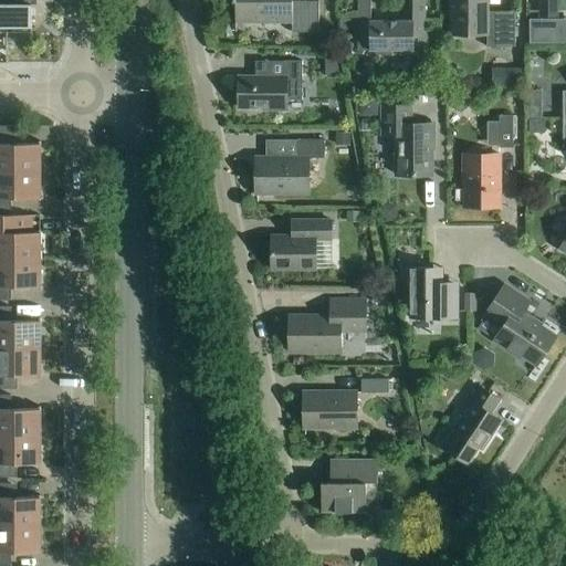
[(11,7),(10,0),(0,0),(0,45),(7,46),(7,32),(31,32),(31,7),(11,7)]
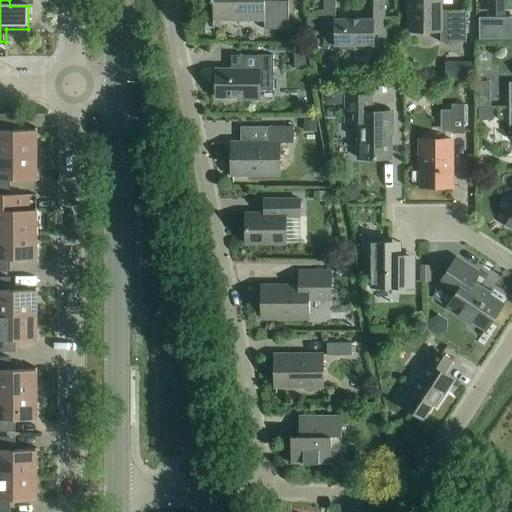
[(210,0),(210,2),(213,2),(213,20),(264,20),(264,30),(288,30),(288,2),(264,2),(264,0),(210,0)]
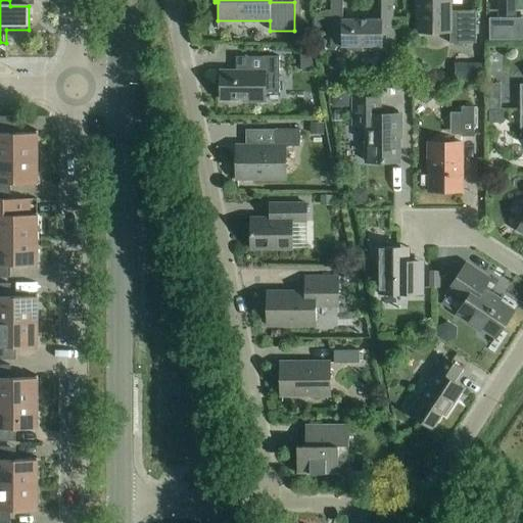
[(350,47),(350,52),(373,52),(373,47),(392,47),(391,0),(380,0),(380,20),(342,20),(342,0),(330,0),(331,47),(350,47)]
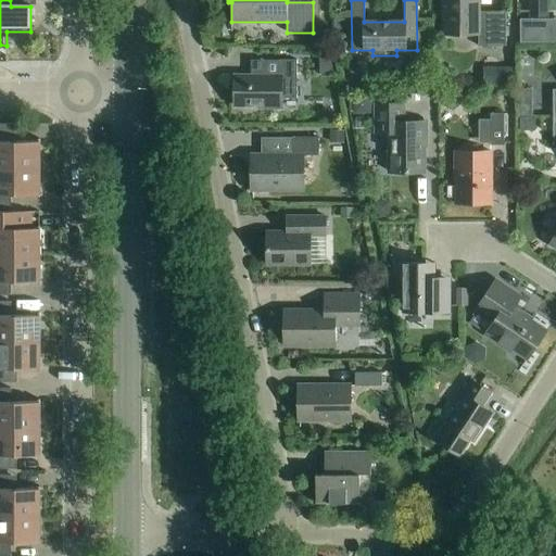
[(442,0),(443,35),(478,35),(478,47),(505,47),(505,12),(478,12),(478,0),(442,0)]
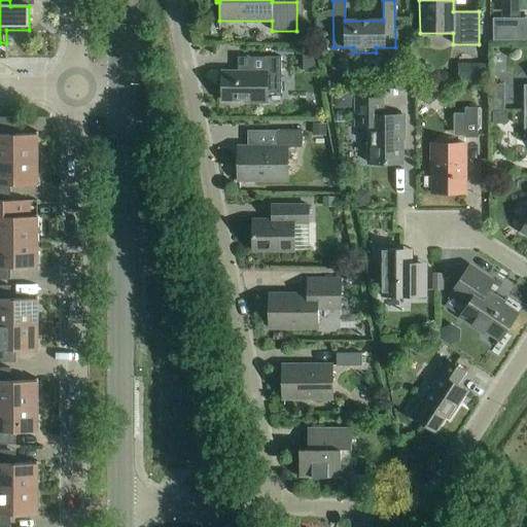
[(501,0),(502,11),(502,18),(519,18),(518,0),(501,0)]
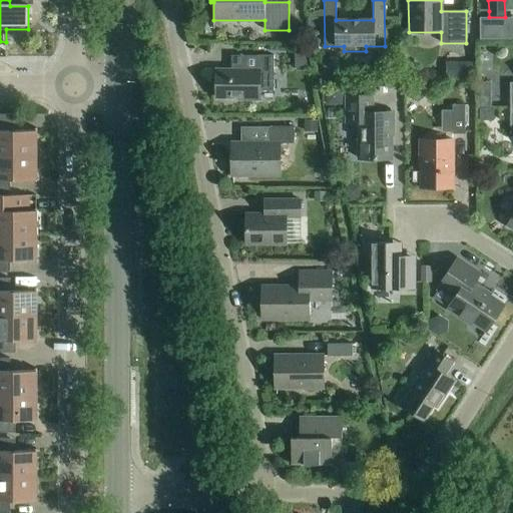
[(318,28),(318,14),(310,14),(310,28),(318,28)]
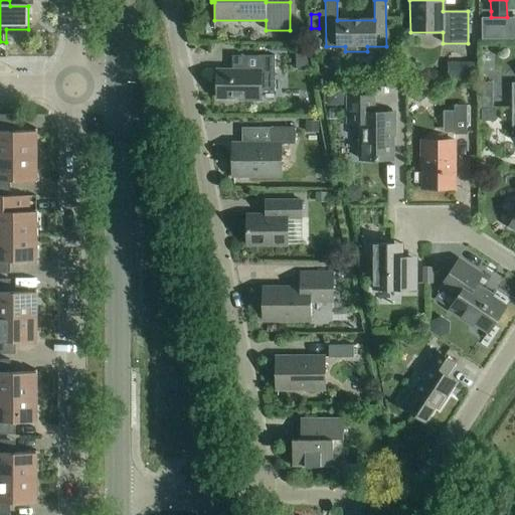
[(307,58),(307,47),(296,48),(296,58),(307,58)]
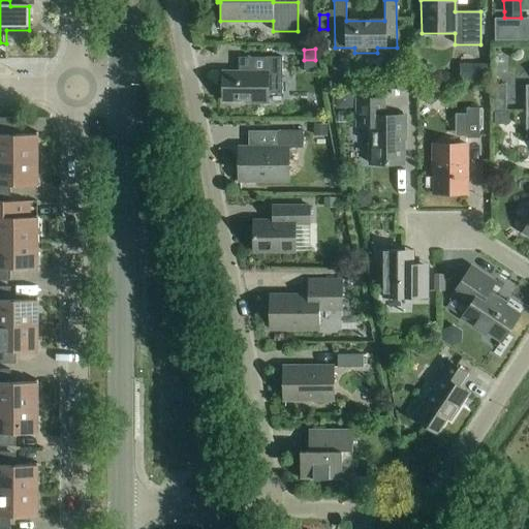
[(248,104),(268,104),(268,94),(282,94),(282,58),(265,58),(265,72),(222,72),(222,101),(248,101),(248,104)]
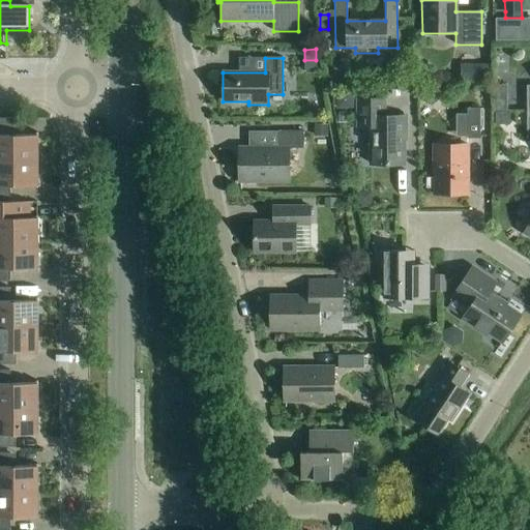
[(473,65),(473,82),(490,82),(490,65),(473,65)]
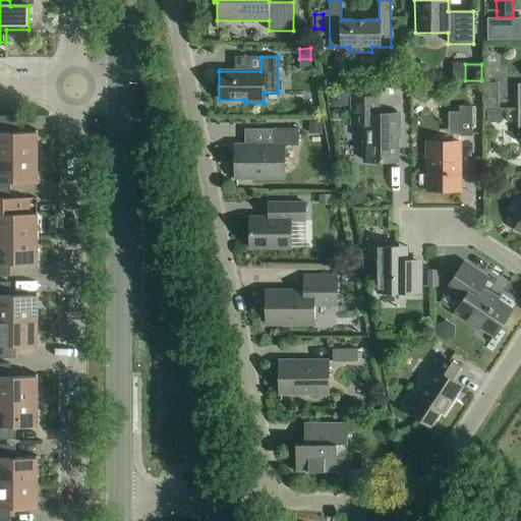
[(347,107),(347,91),(331,91),(332,107),(347,107)]
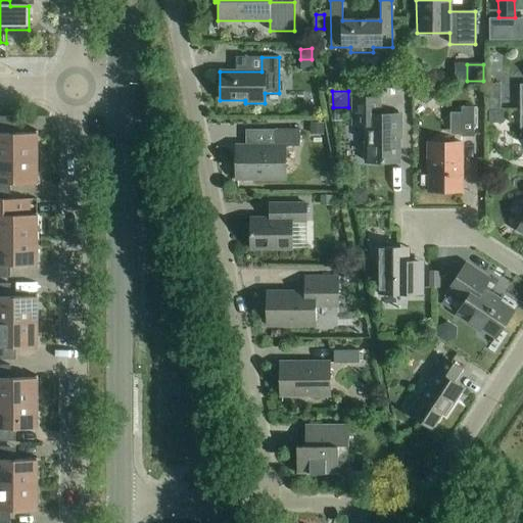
[(431,101),(432,96),(429,91),(423,91),(419,93),(418,98),(421,103),(427,104),(431,101)]
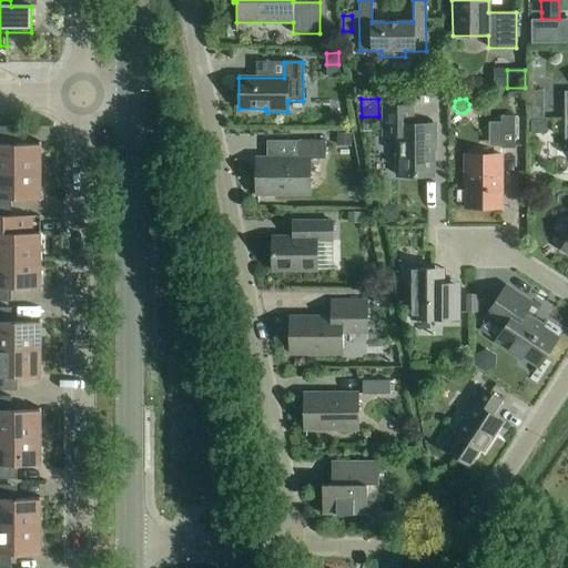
[(435,144),(435,125),(412,125),(412,107),(384,107),(384,138),(397,137),(397,176),(433,176),(433,144),(435,144)]
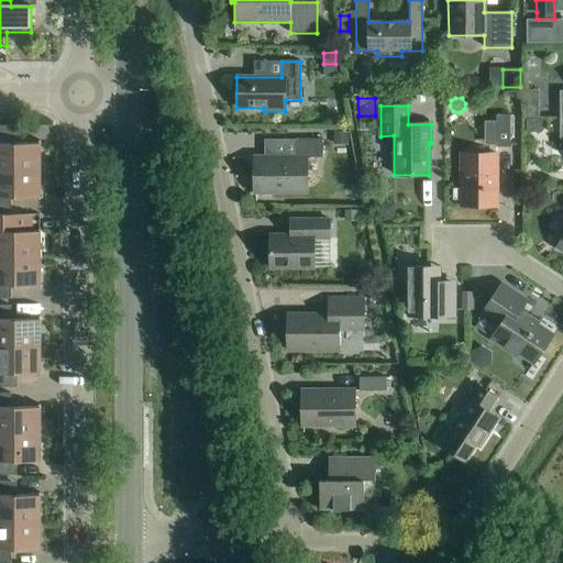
[(531,129),(547,128),(545,113),(530,114),(531,129)]
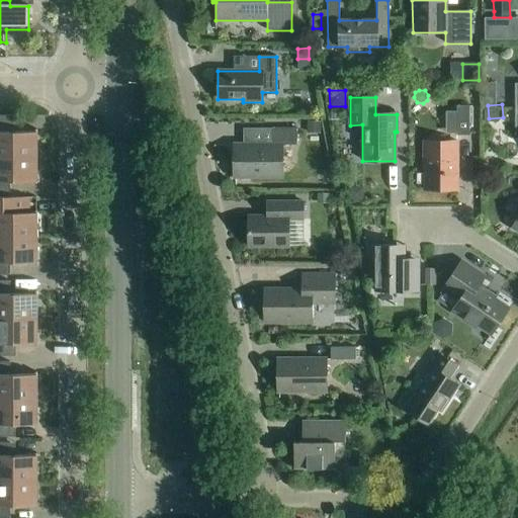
[(457,137),(469,137),(469,106),(457,106),(457,137)]
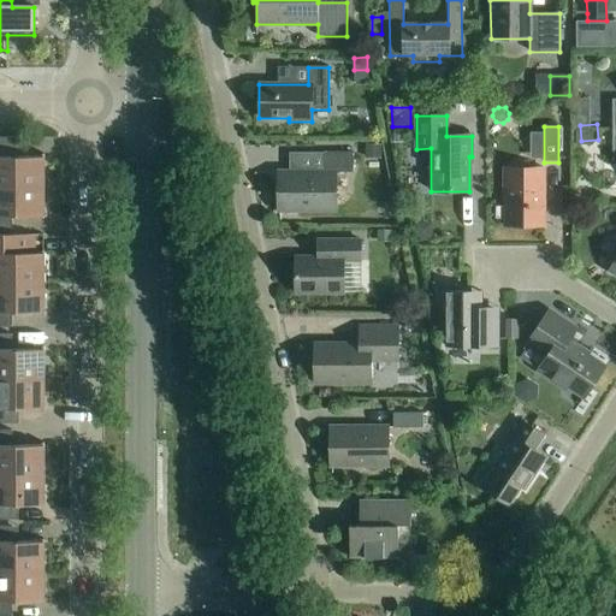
[(0,187),(45,188),(45,158),(22,158),(22,138),(0,137),(0,187)]
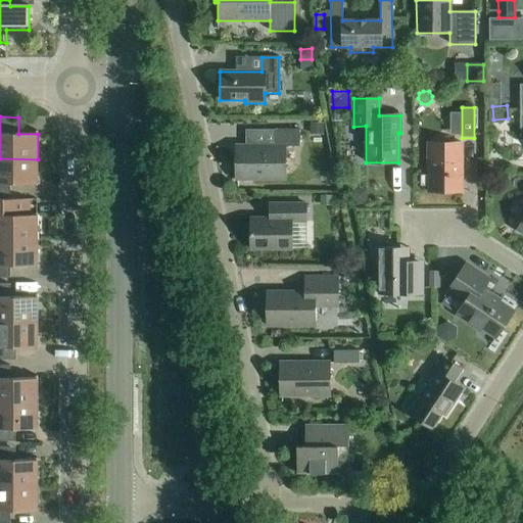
[(324,135),(324,124),(311,124),(311,135),(324,135)]
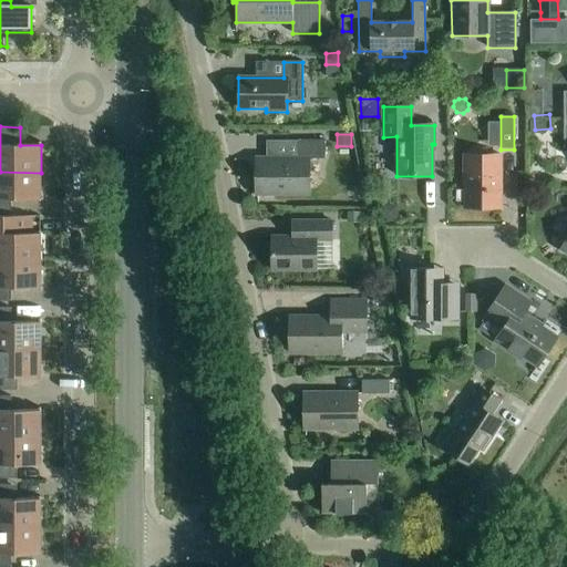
[(297,141),(297,158),(256,158),(256,195),(309,195),(309,160),(325,160),(325,141),(297,141)]
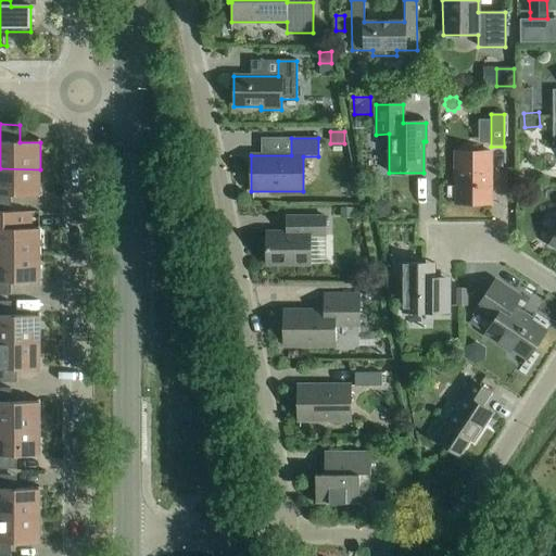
[(455,153),(455,204),(491,204),(491,153),(455,153)]
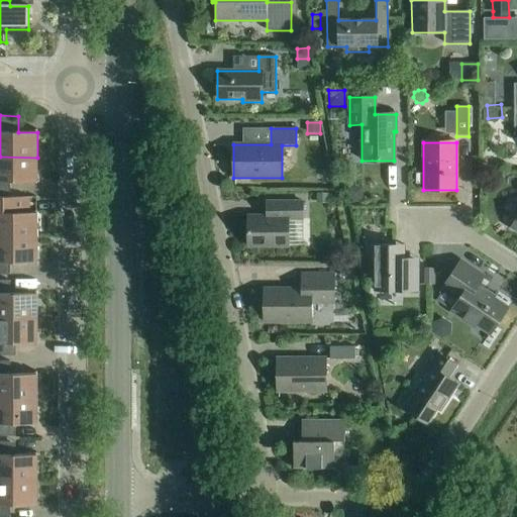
[(0,197),(10,198),(10,182),(36,182),(37,158),(0,157),(0,197)]
